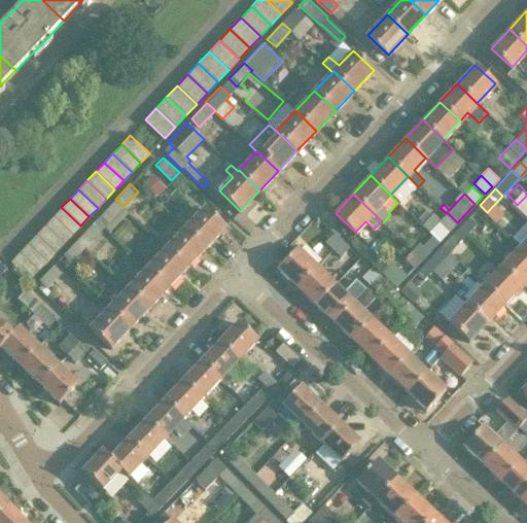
[(124,206),(115,199),(97,218),(110,231),(128,212),(123,208),(124,206)]
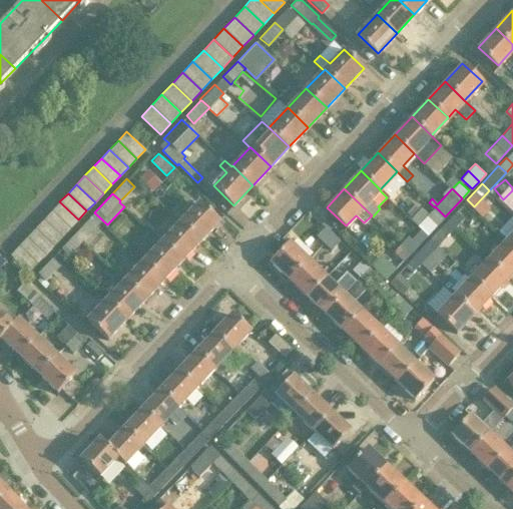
[(199,200),(180,220),(200,239),(219,219),(199,200)]
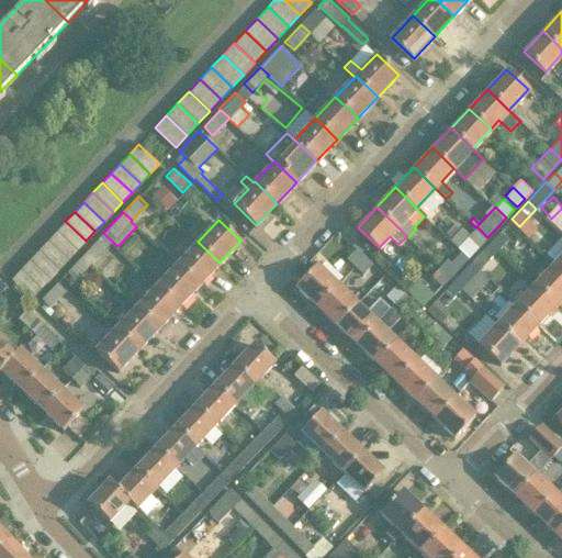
[(77,250),(86,241),(65,221),(56,231),(77,250)]
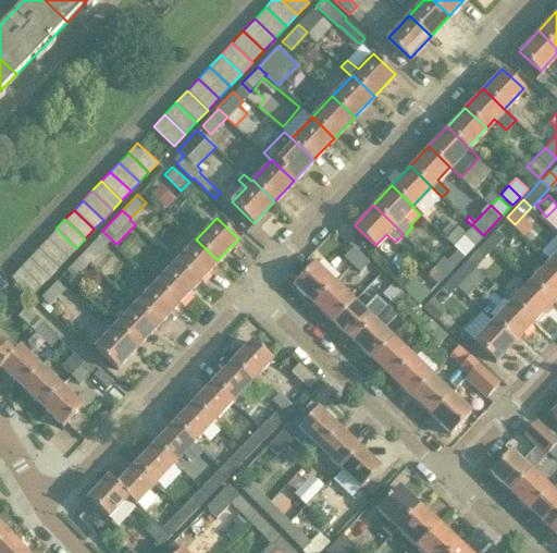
[(438,228),(445,234),(453,225),(446,219),(438,228)]
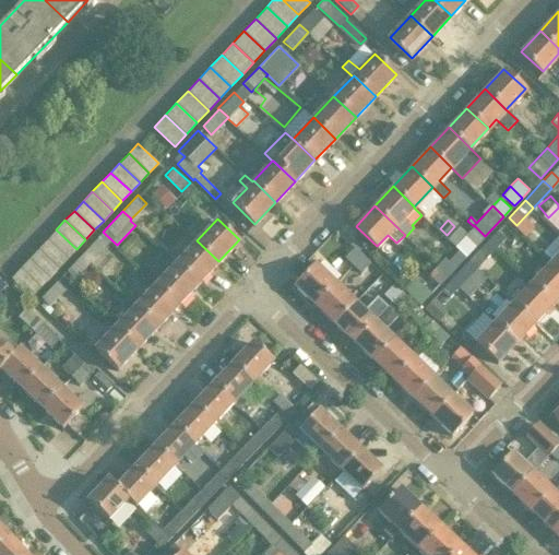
[(474,225),(474,226),(455,246),(458,248),(458,247),(466,256),(485,236),(474,225)]
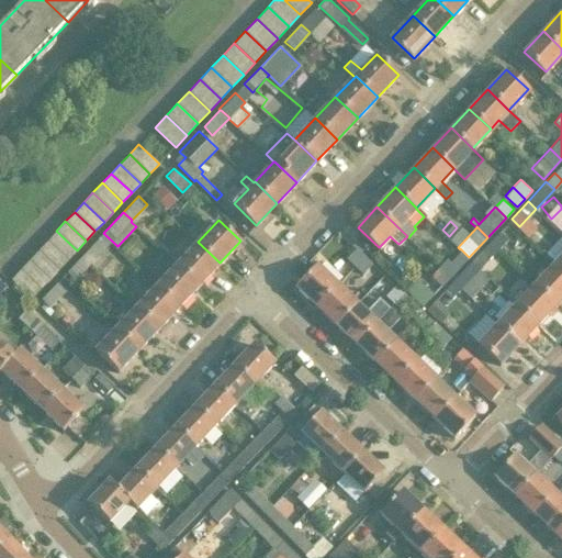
[(68,260),(77,250),(56,231),(47,241),(68,260)]
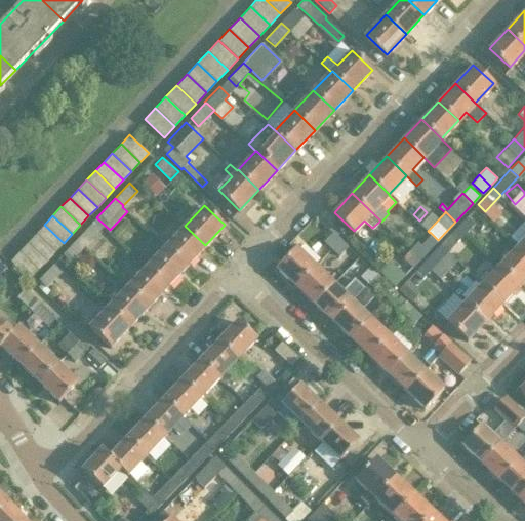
[(466,215),(457,225),(466,233),(474,224),(466,215)]
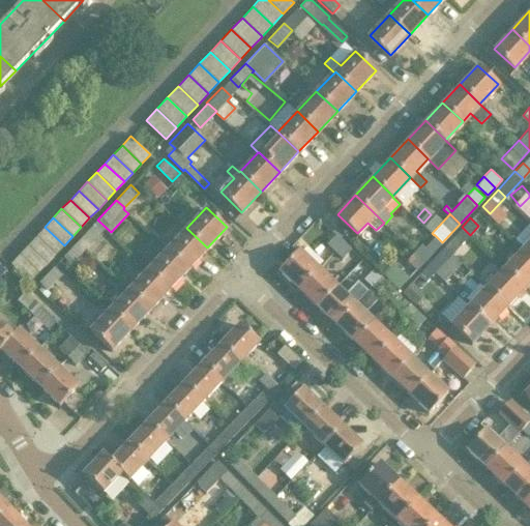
[(529,225),(529,224),(514,238),(523,247),(529,254),(529,225)]
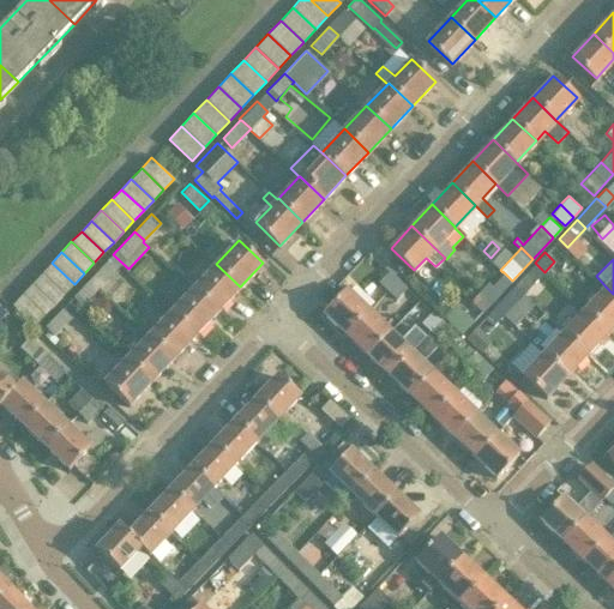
[(106,261),(91,277),(101,287),(115,270),(106,261)]
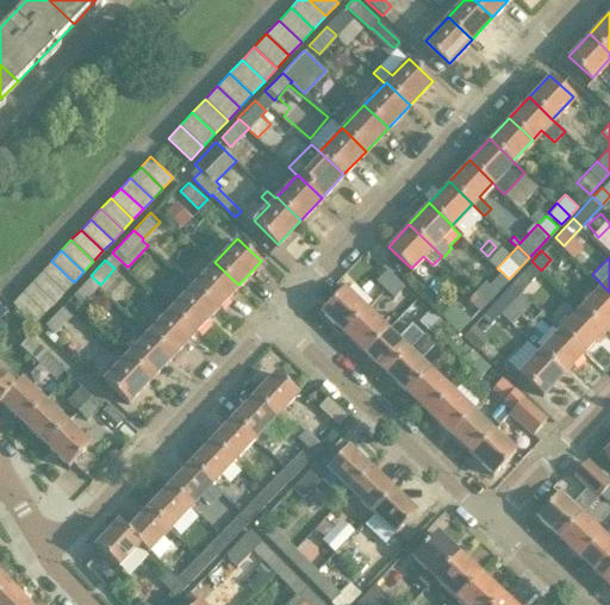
[(63,293),(74,282),(51,261),(41,272),(63,293)]
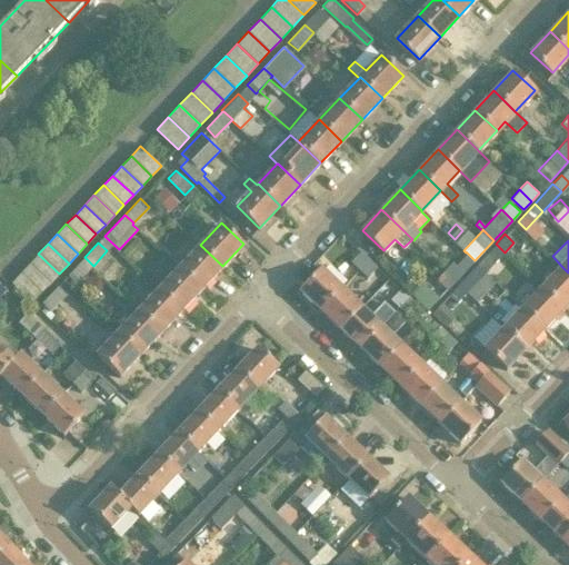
[(505,253),(496,244),(478,263),(487,271),(505,253)]
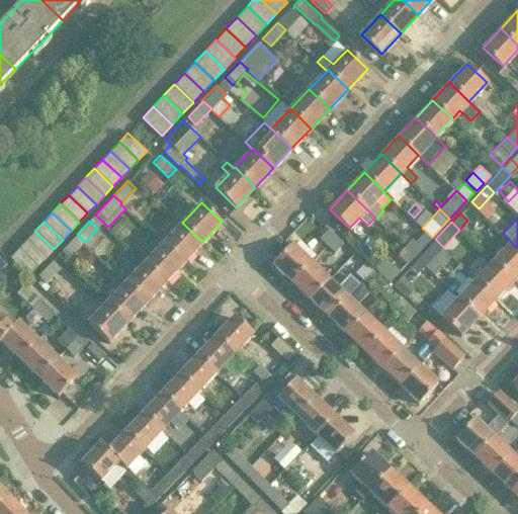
[(202,242),(182,223),(164,242),(184,261),(202,242)]
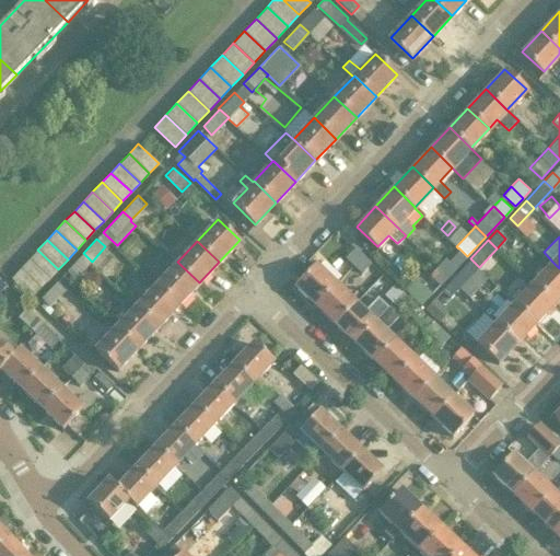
[(353,265),(363,253),(354,245),(345,257),(353,265)]
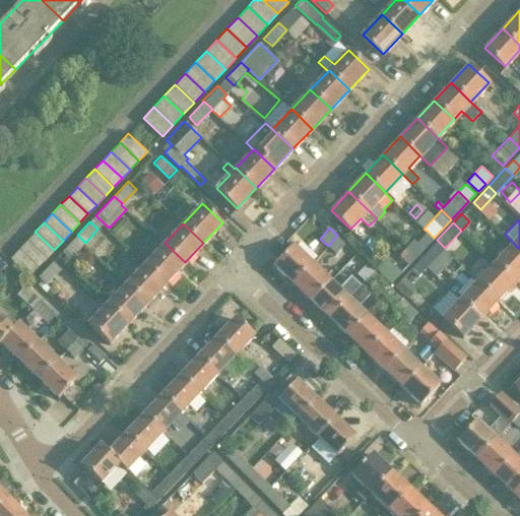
[(426,230),(426,231),(415,241),(413,239),(406,246),(416,256),(434,238),(426,230)]
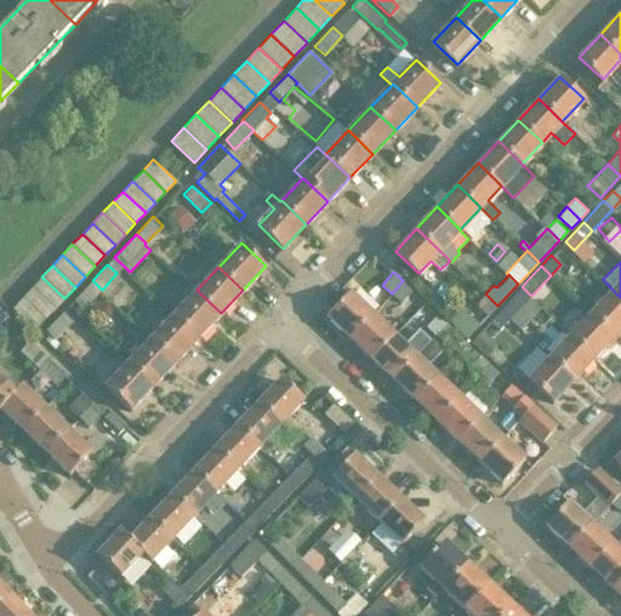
[(55,308),(64,298),(41,277),(32,286),(55,308)]
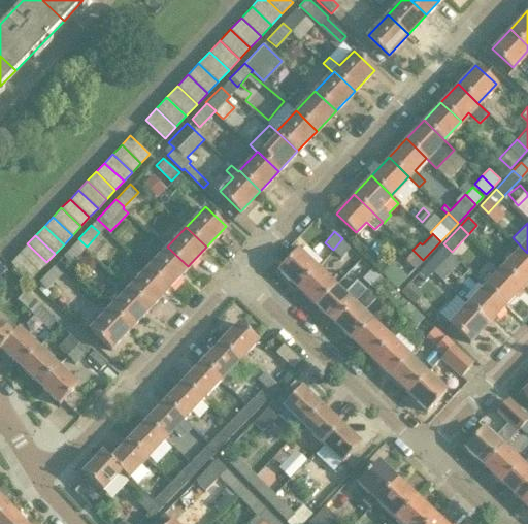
[(87,247),(78,238),(63,256),(70,263),(87,247)]
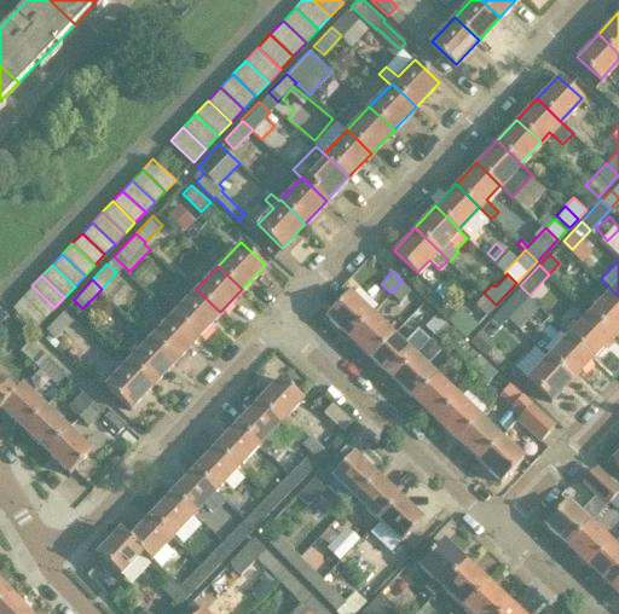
[(401,279),(391,293),(399,301),(411,288),(401,279)]
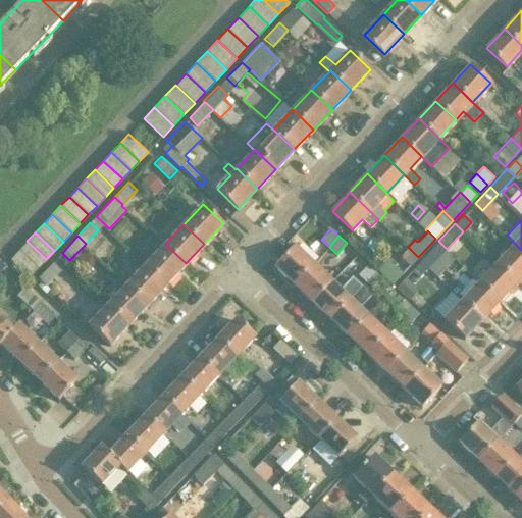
[(38,268),(46,259),(27,241),(18,250),(38,268)]
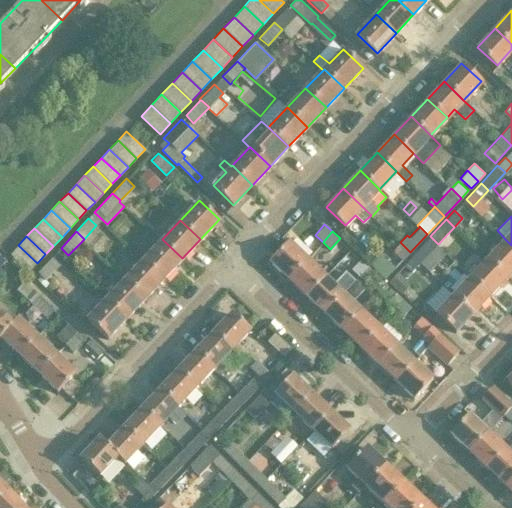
[(430,236),(413,255),(421,262),(438,244),(430,236)]
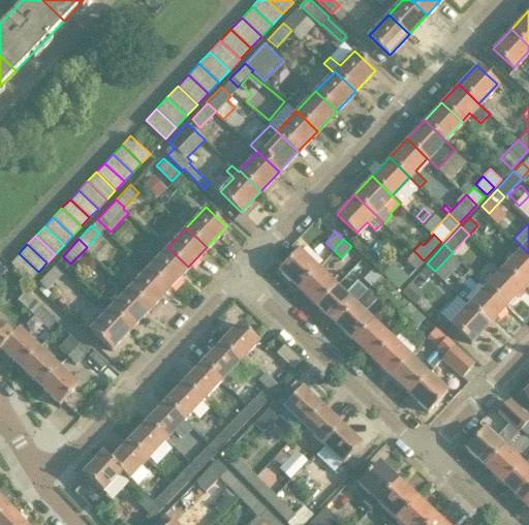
[(188,267),(167,247),(148,268),(168,287),(188,267)]
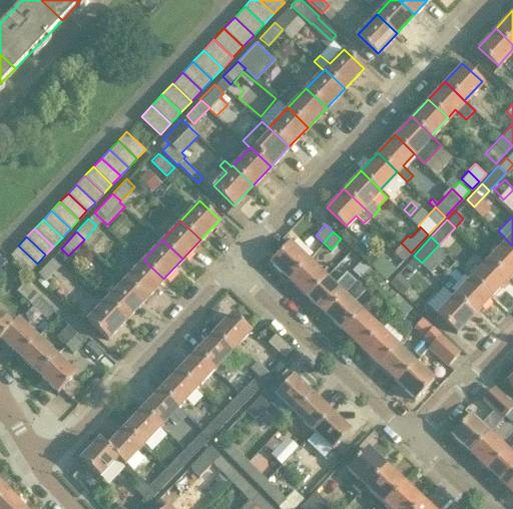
[(512,245),(506,239),(488,259),(508,278),(512,272),(512,245)]
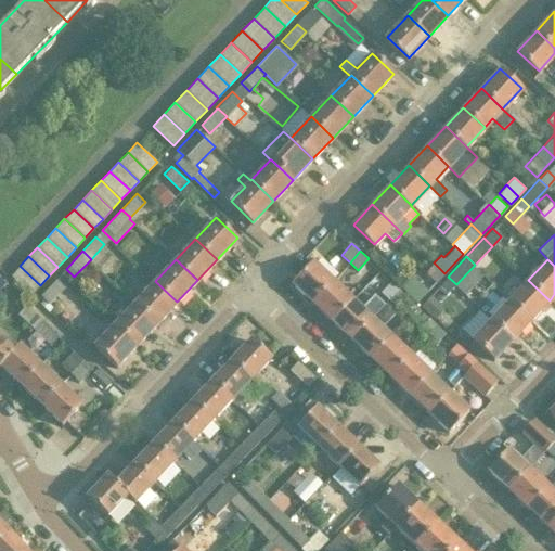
[(312,300),(333,280),(313,260),(293,282),(312,300)]
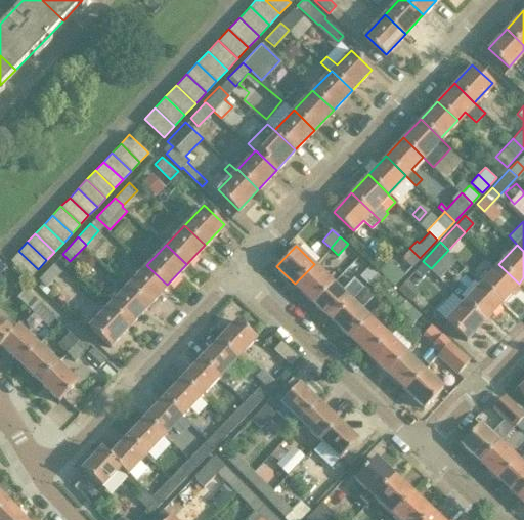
[(420,258),(409,248),(402,256),(412,266),(420,258)]
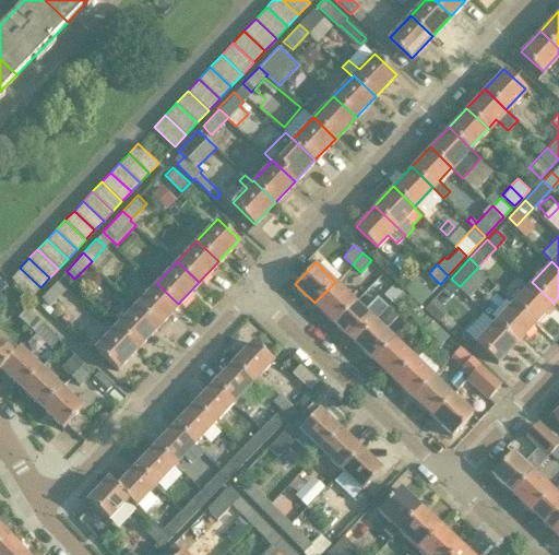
[(11,278),(31,297),(40,287),(20,268),(11,278)]
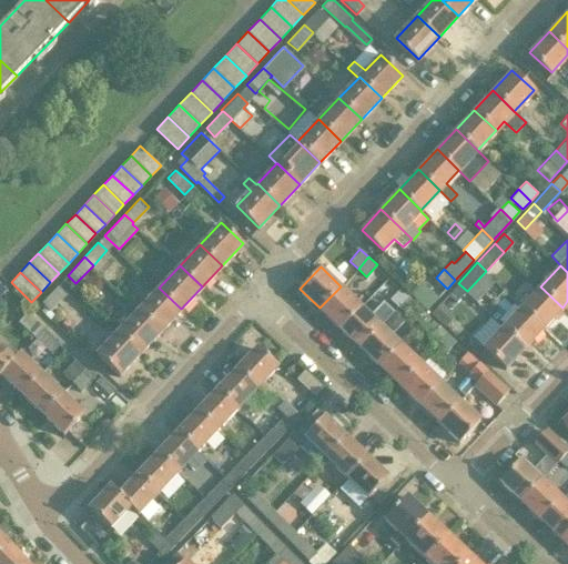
[(421,281),(409,292),(427,309),(438,296),(421,281)]
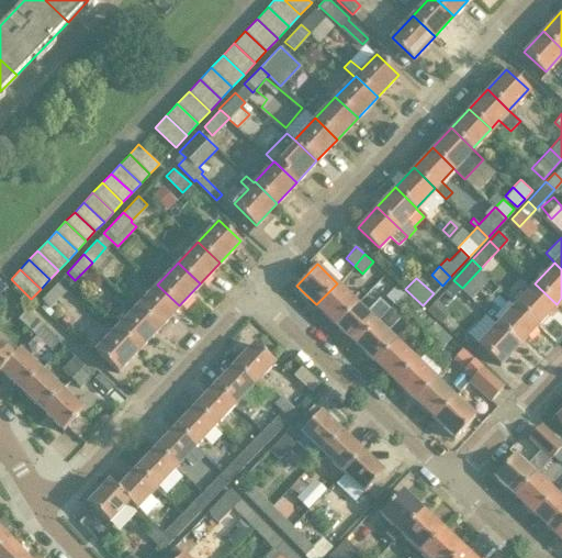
[(462,288),(453,280),(444,290),(452,298),(462,288)]
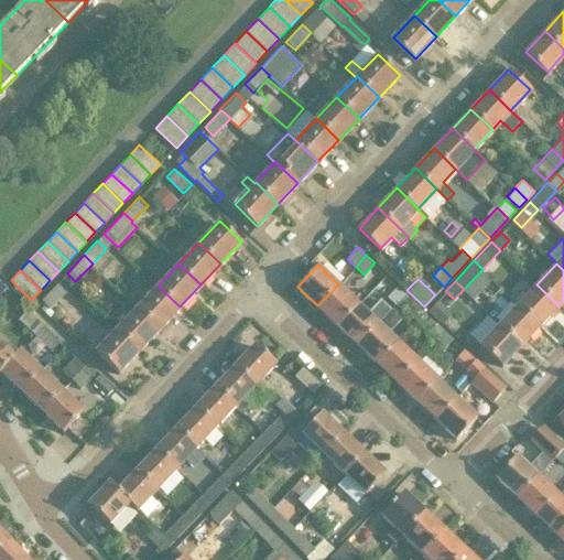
[(57,283),(41,300),(44,303),(41,307),(50,315),(54,311),(51,308),(66,291),(57,283)]
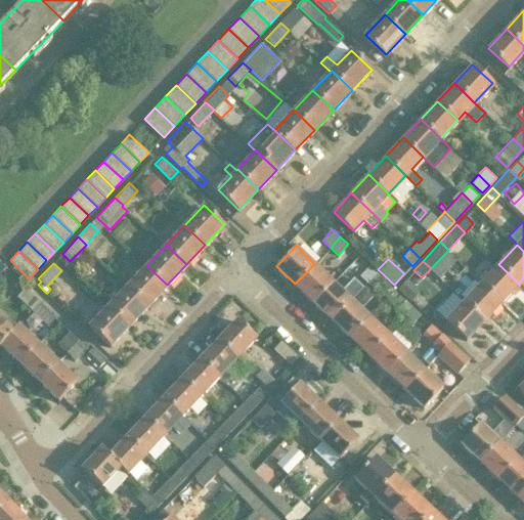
[(333,282),(314,264),(295,284),(313,302),(333,282)]
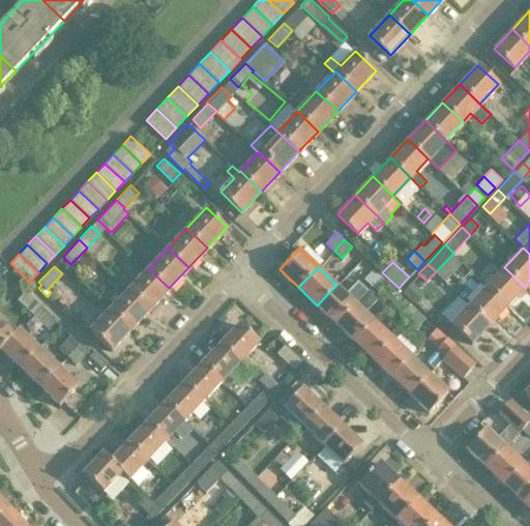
[(504,267),(488,285),(508,304),(525,287),(504,267)]
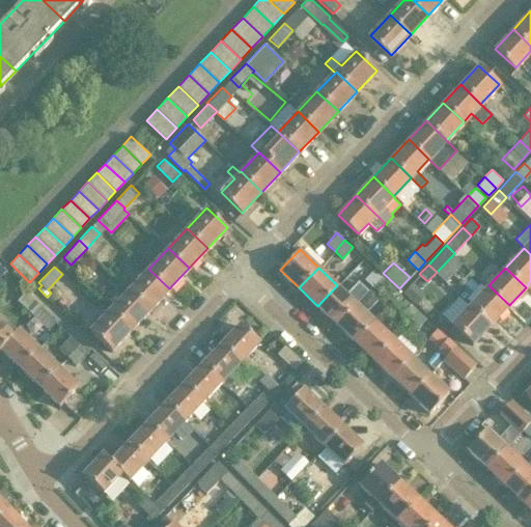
[(148,269),(130,288),(150,308),(169,288),(148,269)]
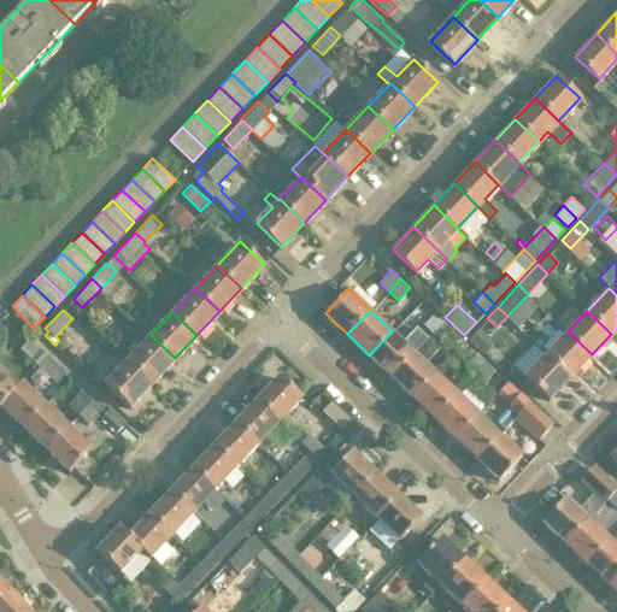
[(434,312),(423,324),(428,328),(433,333),(444,321),(434,312)]
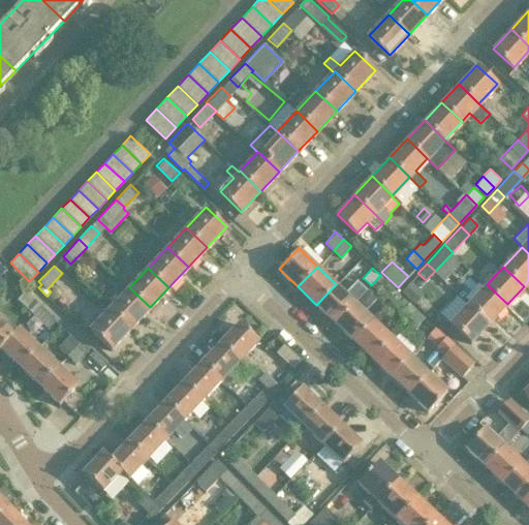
[(371,285),(378,292),(387,282),(380,275),(371,285)]
